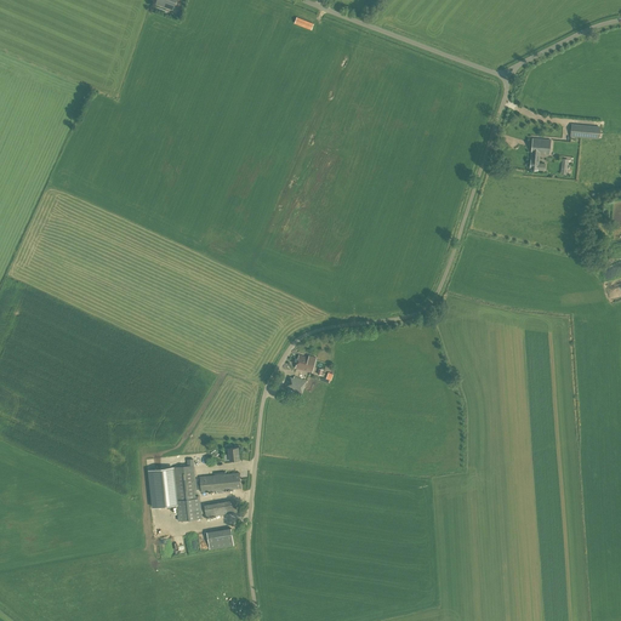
[(172,10),(176,0),(155,0),(154,4),(172,10)]
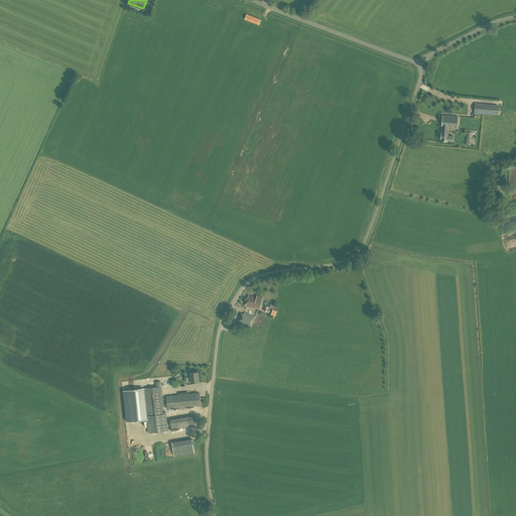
[(259,25),(261,20),(247,14),(245,19),(259,25)]
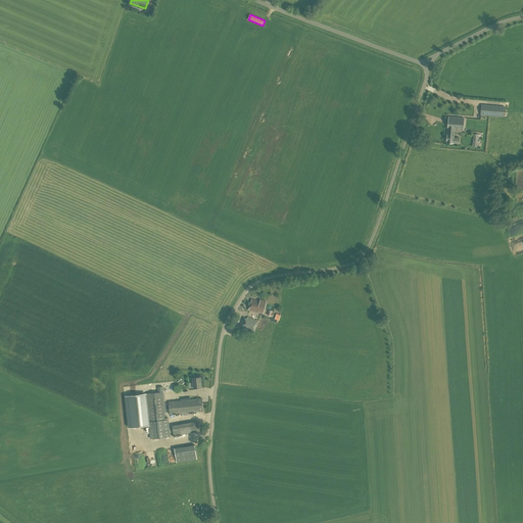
[(482,104),(481,114),(505,117),(506,106),(482,104)]
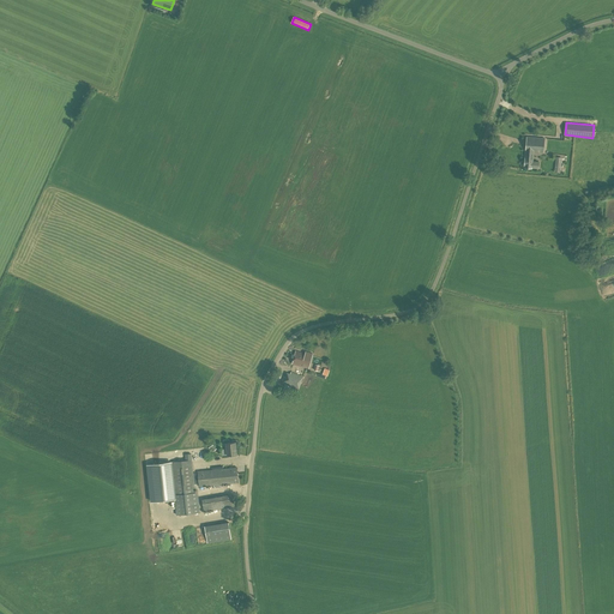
[(539,168),(540,162),(533,161),(534,152),(543,152),(545,138),(527,137),(525,150),(524,167),(533,168),(539,168)]
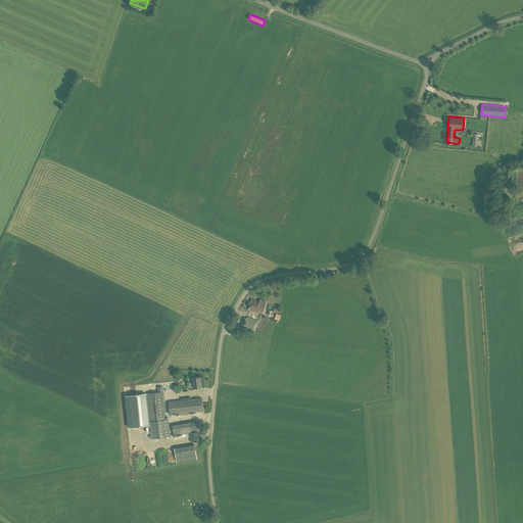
[(481,147),(482,140),(482,136),(478,136),(478,134),(474,134),(472,147),(477,147),(481,147)]
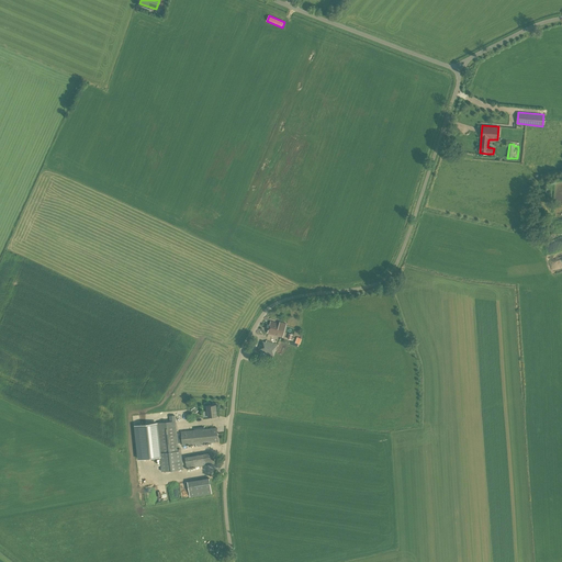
[(280,324),(271,321),(268,333),(282,337),(285,324),(280,322),(280,324)]
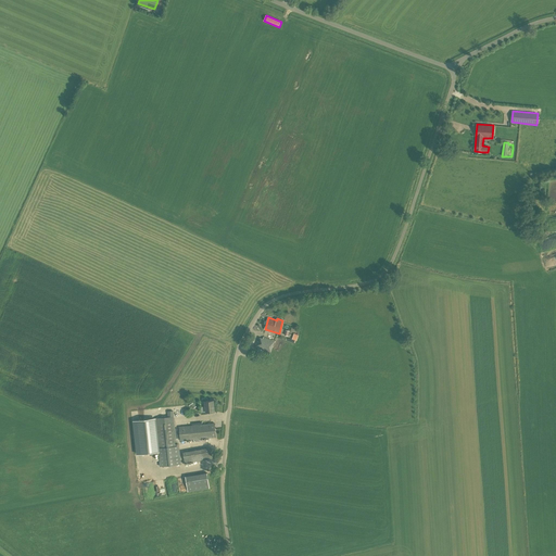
[(275,341),(264,337),(263,339),(262,338),(258,345),(260,346),(260,348),(270,353),(275,341)]
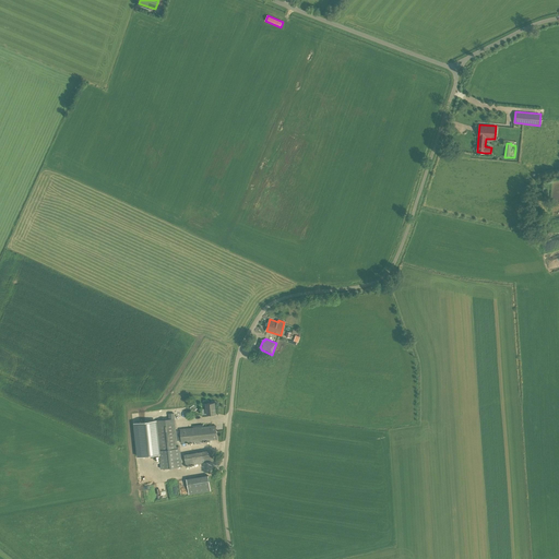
[(207,414),(215,413),(215,403),(206,403),(207,414)]
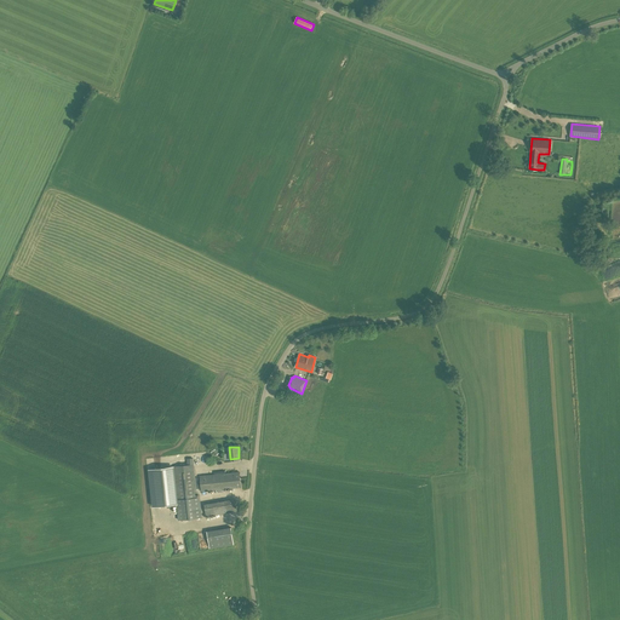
[(197,497),(194,464),(193,458),(187,459),(188,465),(173,466),(177,499),(179,520),(202,517),(200,497),(197,497)]
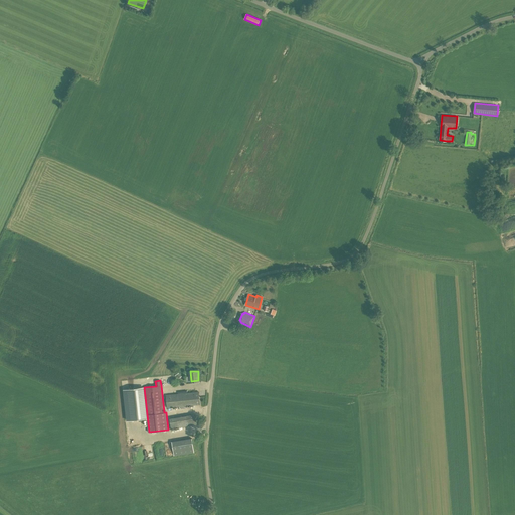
[(187,393),(187,390),(178,391),(178,394),(166,395),(167,408),(180,406),(185,406),(200,404),(199,391),(187,393)]
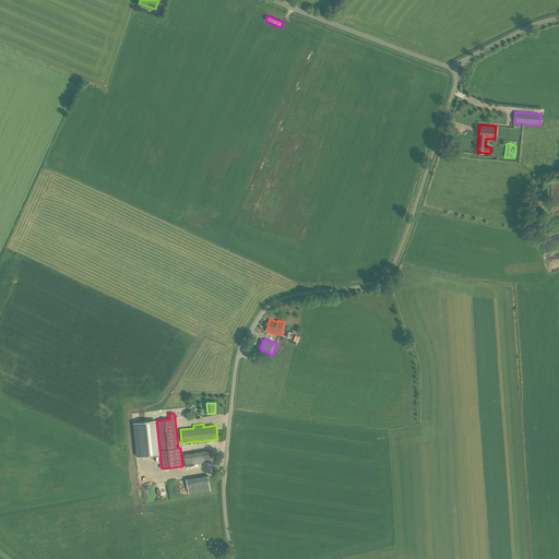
[(186,465),(214,461),(212,450),(185,454),(186,465)]
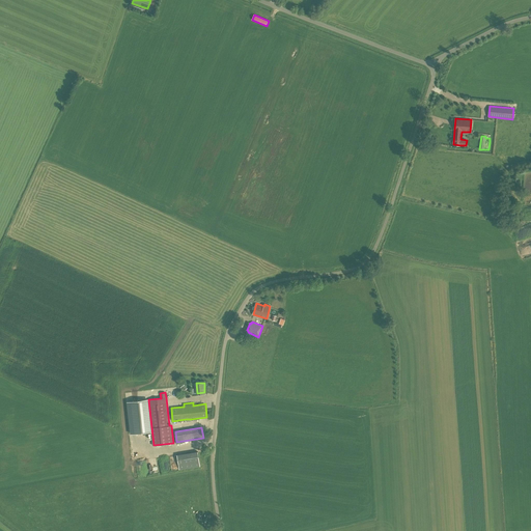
[(179,469),(200,466),(198,451),(177,454),(179,469)]
